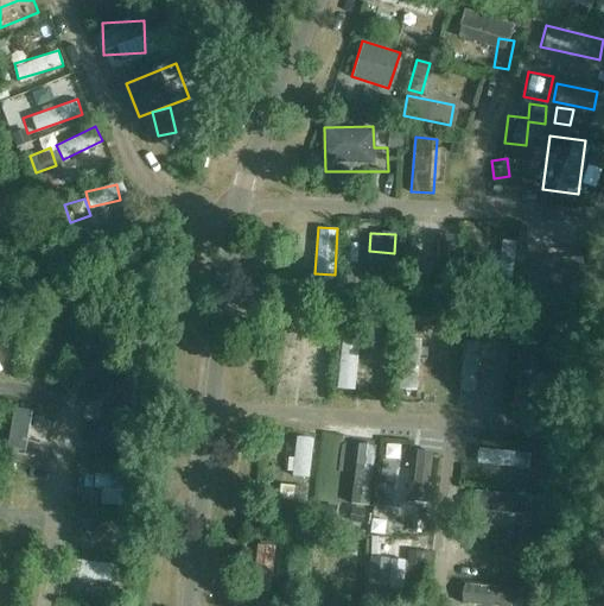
[(497,275),(513,275),(515,241),(498,240),(497,275)]
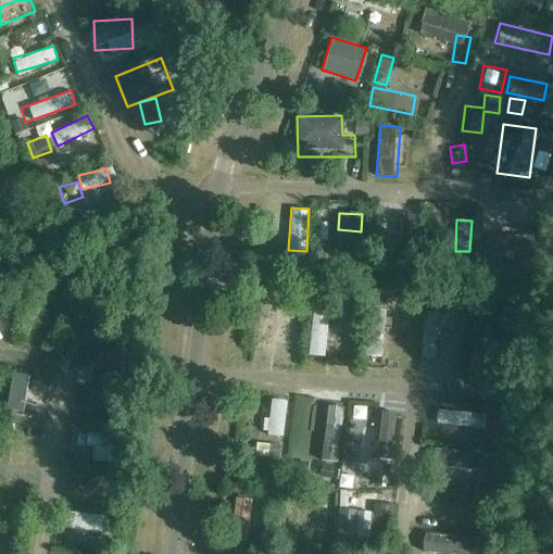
[(533,234),(495,233),(494,263),(533,264),(533,234)]
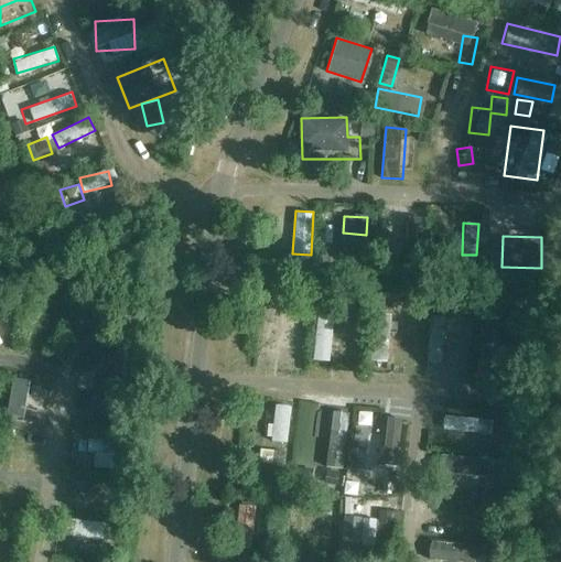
[(266,327),(279,328),(280,310),(267,310),(266,327)]
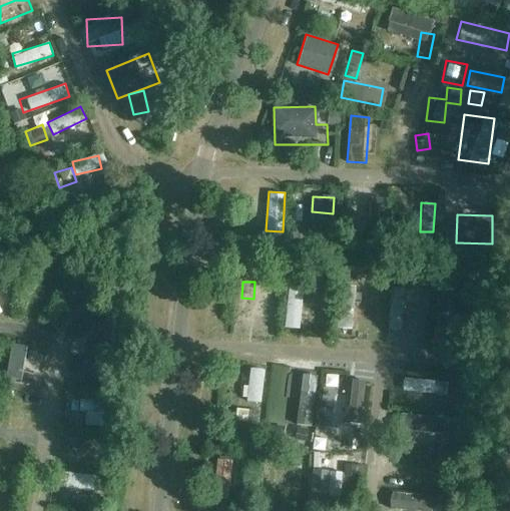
[(280,329),(301,330),(303,285),(282,284),(280,329)]
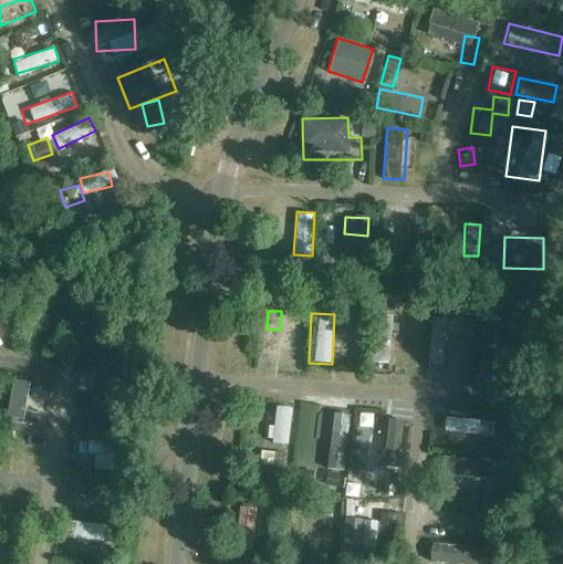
[(427,365),(445,365),(447,316),(429,315),(427,365)]
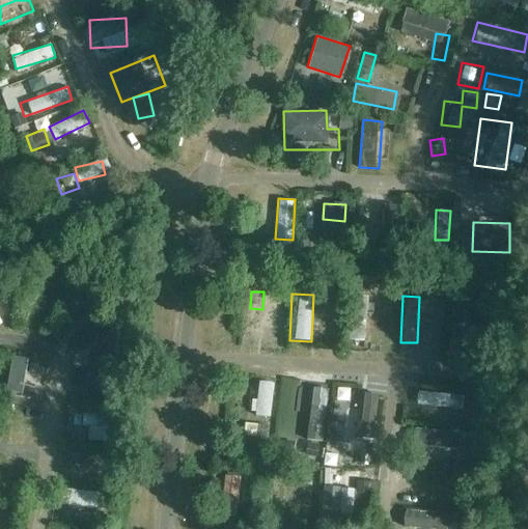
[(246,310),(244,332),(257,333),(259,311),(246,310)]
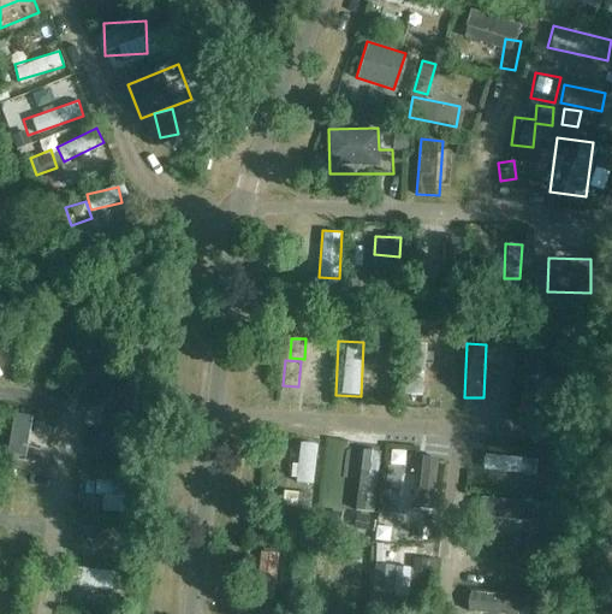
[(16,414),(9,453),(28,455),(35,417),(16,414)]
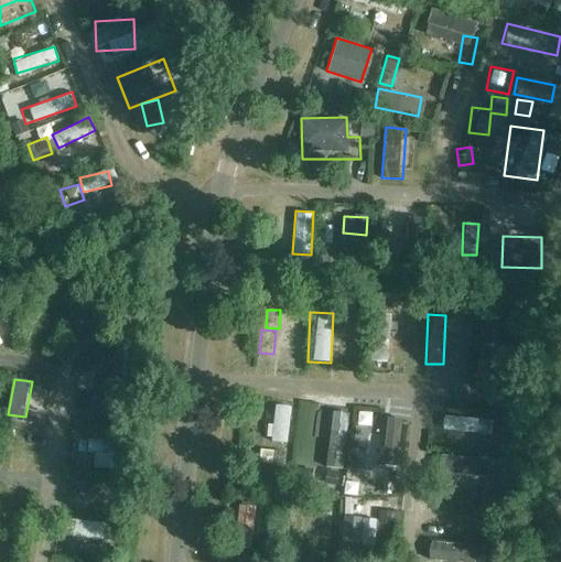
[(45,402),(46,382),(32,381),(31,402),(45,402)]
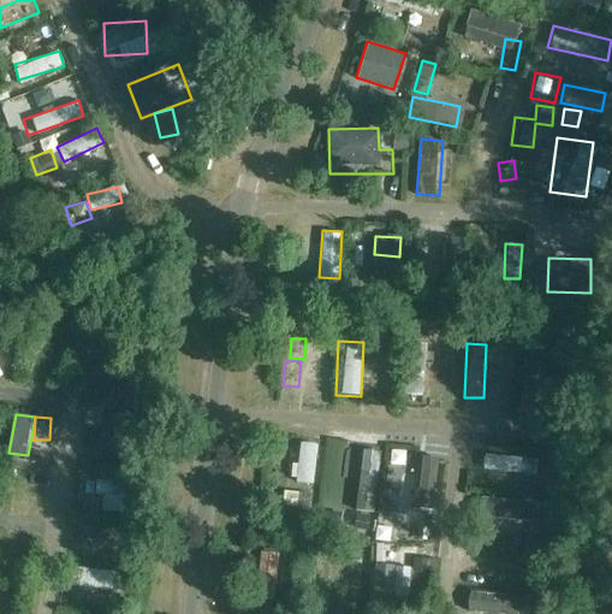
[(102,431),(99,453),(120,456),(124,435),(102,431)]
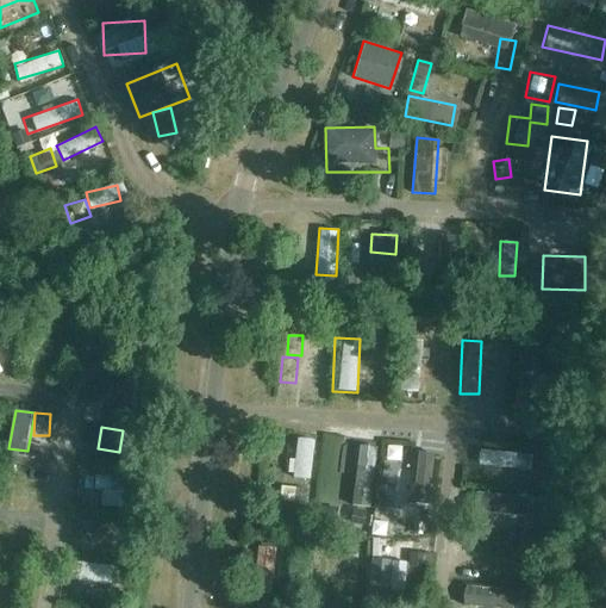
[(293,436),(291,479),(312,481),(314,438),(293,436)]
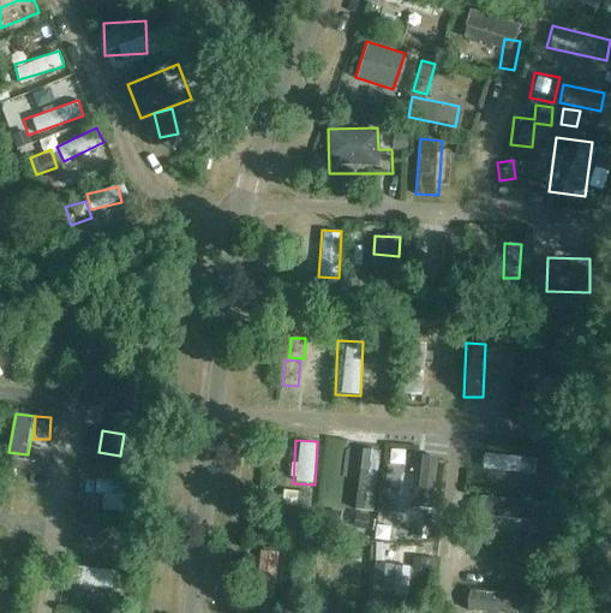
[(354,525),(373,527),(377,447),(358,447),(354,525)]
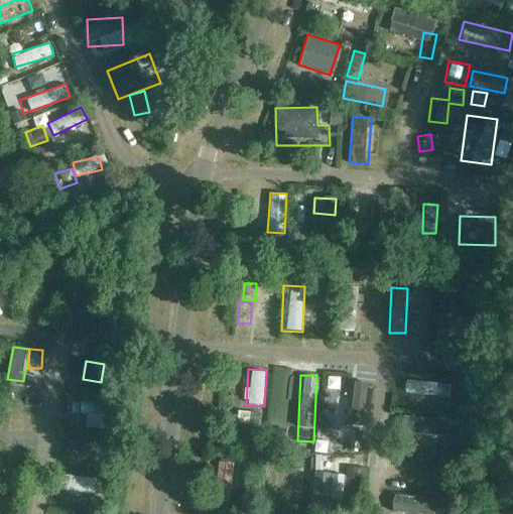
[(403,394),(455,397),(456,382),(404,379),(403,394)]
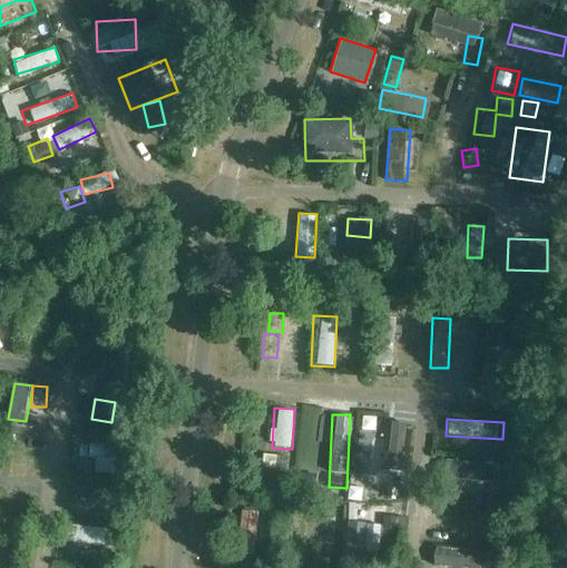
[(388,420),(385,467),(404,468),(407,420),(388,420)]
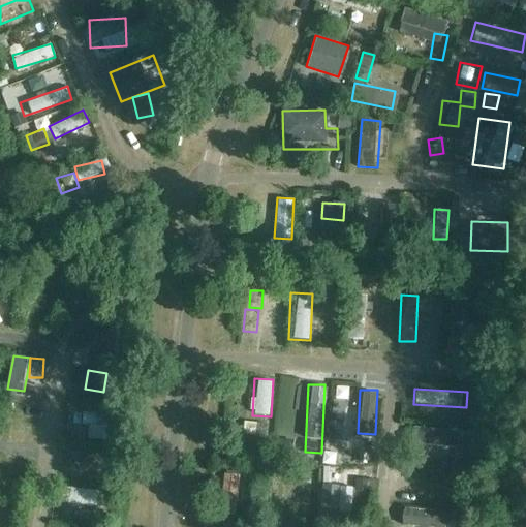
[(96,439),(101,405),(85,403),(82,425),(89,426),(87,437),(96,439)]
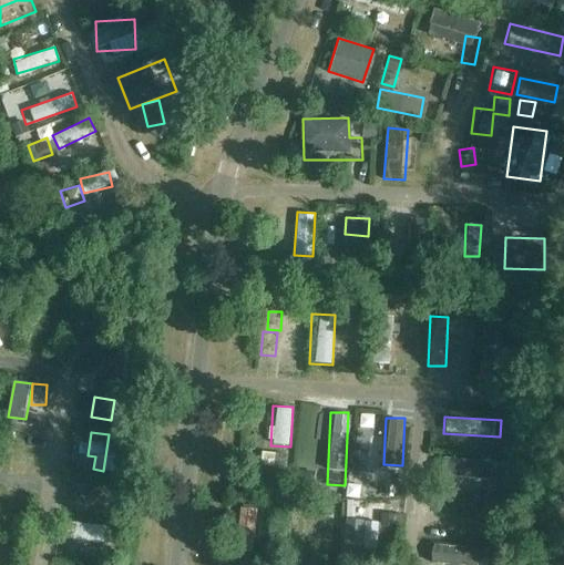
[(489,460),(450,458),(449,474),(488,476),(489,460)]
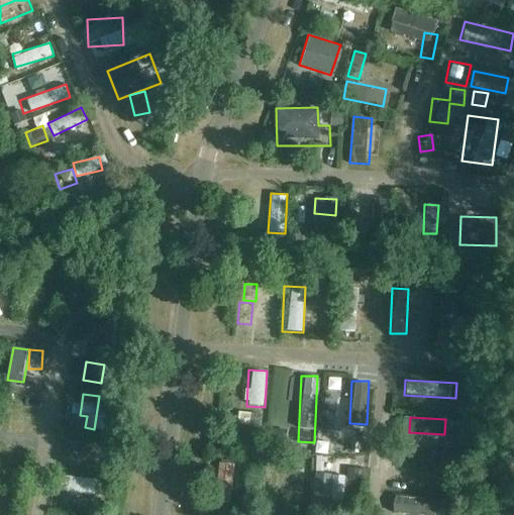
[(95,456),(96,434),(66,433),(65,454),(95,456)]
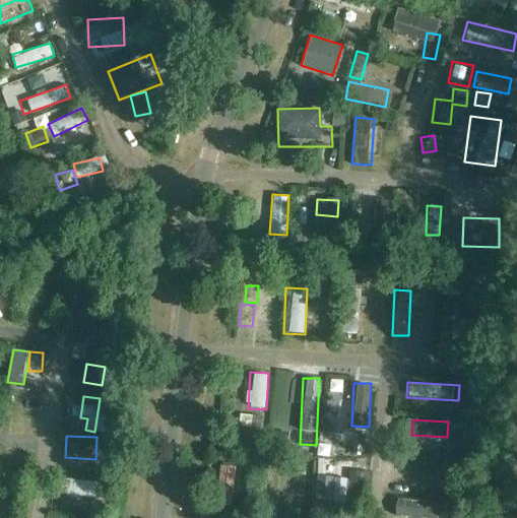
[(435,437),(435,447),(426,447),(426,461),(450,461),(450,437),(435,437)]
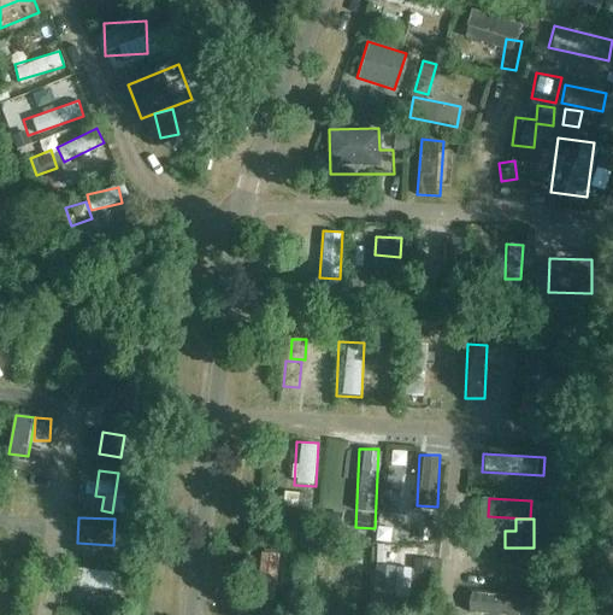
[(376,534),(390,536),(392,520),(376,520),(376,534)]
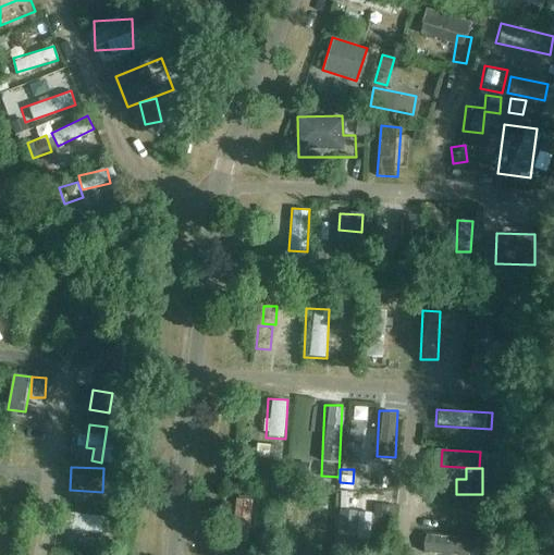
[(349,541),(353,492),(341,491),(337,540),(349,541)]
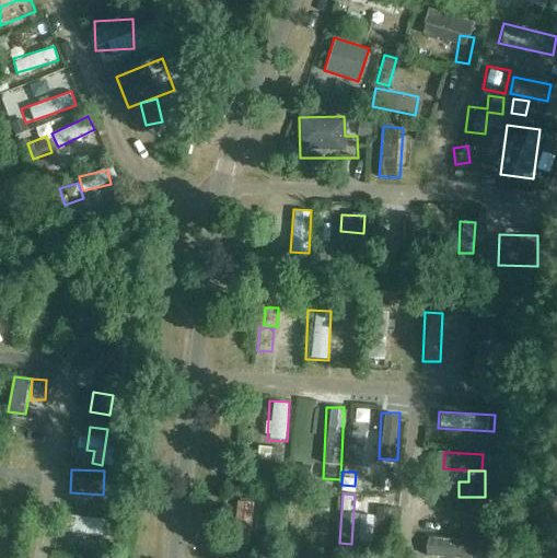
[(103,513),(105,500),(90,498),(88,511),(103,513)]
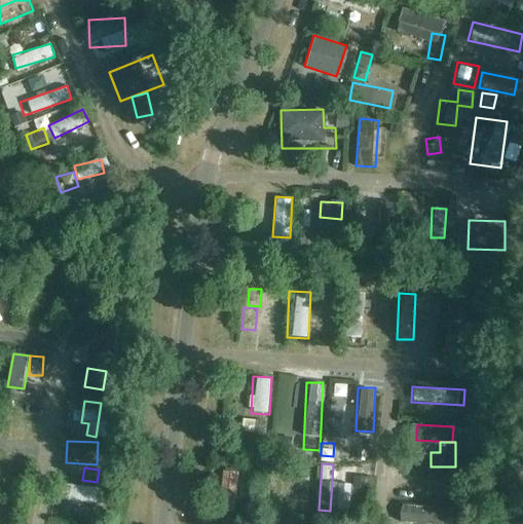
[(219,513),(235,514),(237,471),(221,470),(219,513)]
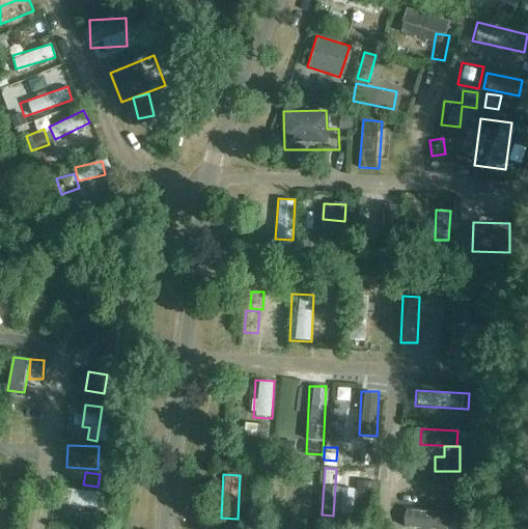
[(66,505),(101,505),(101,490),(66,489),(66,505)]
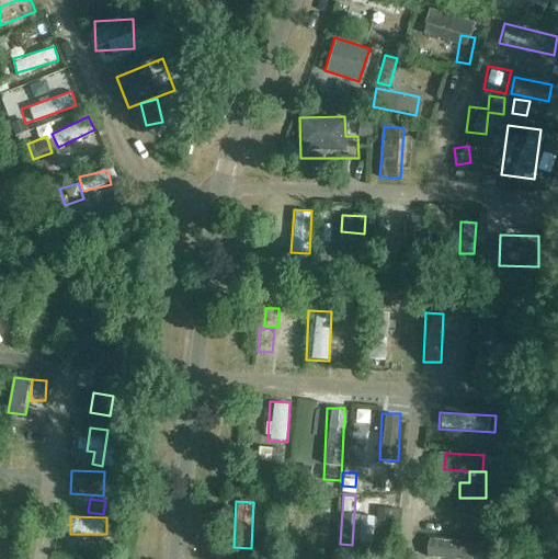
[(264,550),(263,520),(252,520),(253,551),(264,550)]
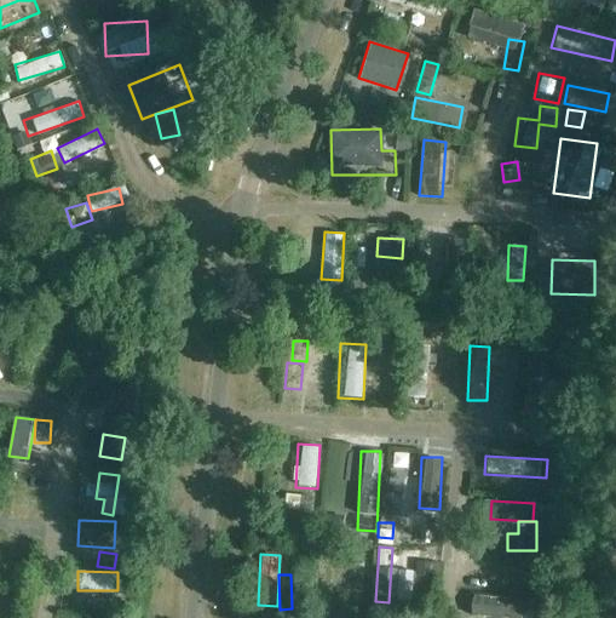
[(522,617),(523,596),(471,594),(470,616),(496,617),(522,617)]
